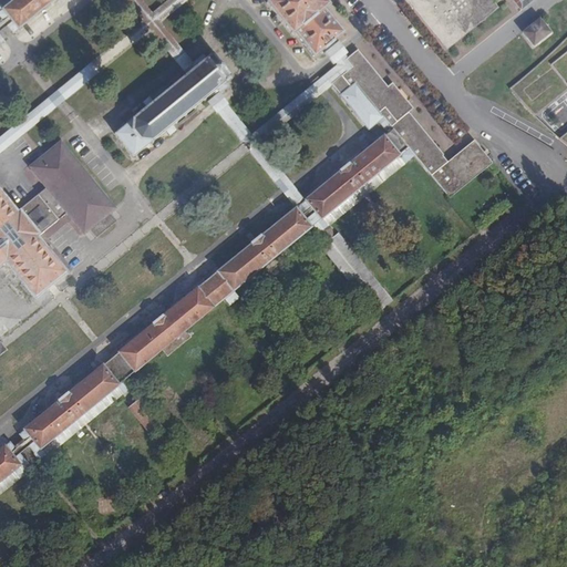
[(1,0),(0,1),(0,7),(2,10),(14,0),(1,0)]
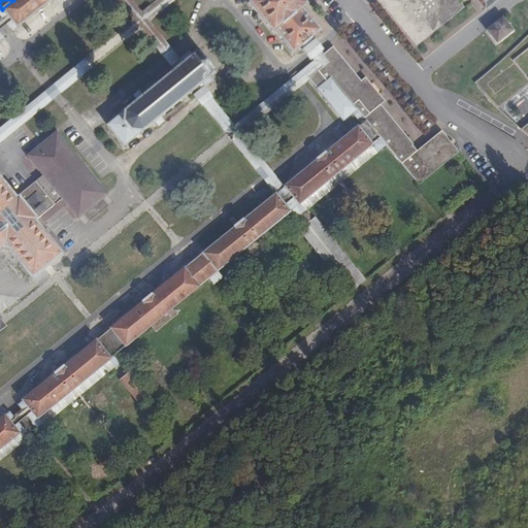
[(0,139),(139,27),(169,63),(176,57),(146,21),(171,0),(156,0),(140,13),(128,0),(117,0),(133,20),(0,127),(0,139)]
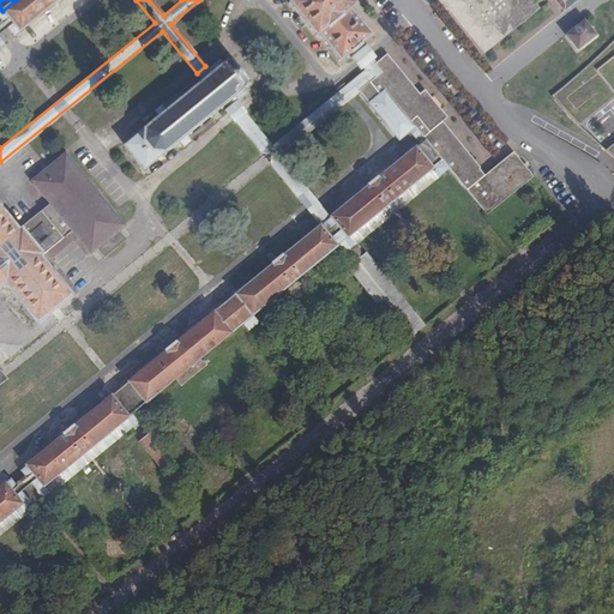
[(16,0),(2,11),(0,7),(0,19),(14,37),(56,2),(58,5),(64,0),(16,0)]
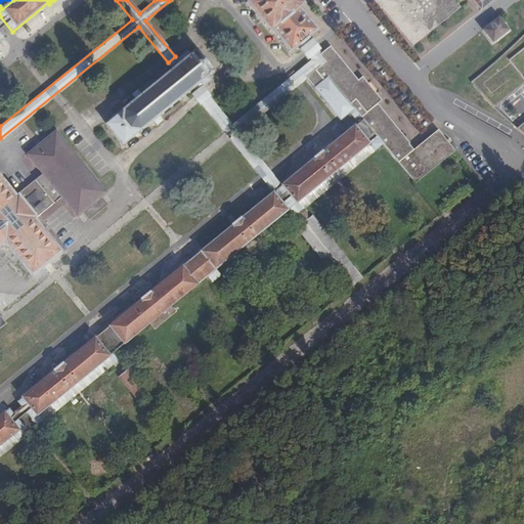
[(292,50),(311,34),(316,30),(298,6),(302,2),(299,0),(247,0),(246,1),(256,11),(253,15),(257,22),(262,18),(270,30),(273,29),(292,50)]
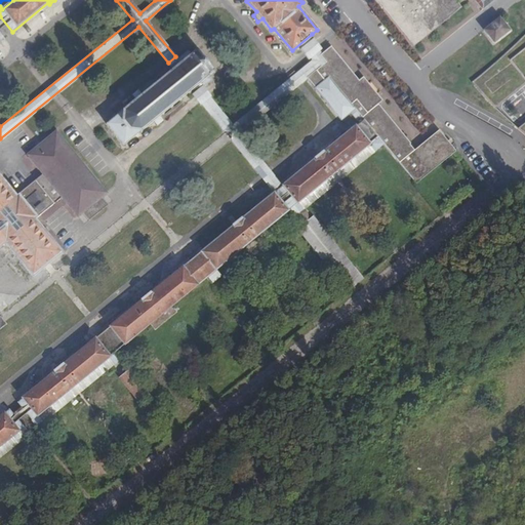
[(382,0),(382,1),(395,17),(416,0),(382,0)]
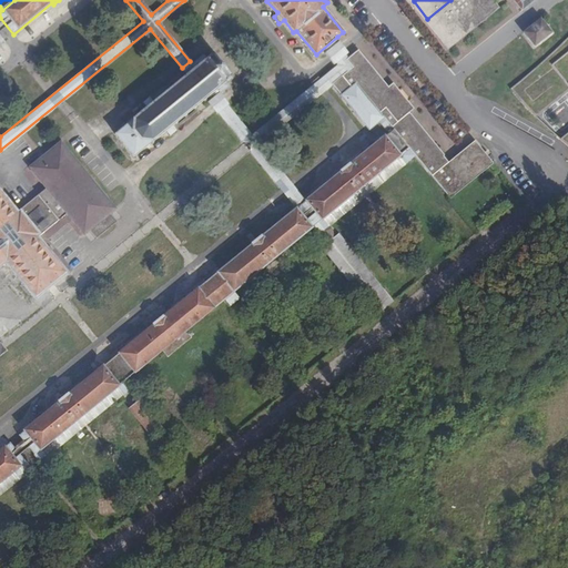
[(490,9),(483,0),(450,0),(427,19),(447,43),(490,9)]
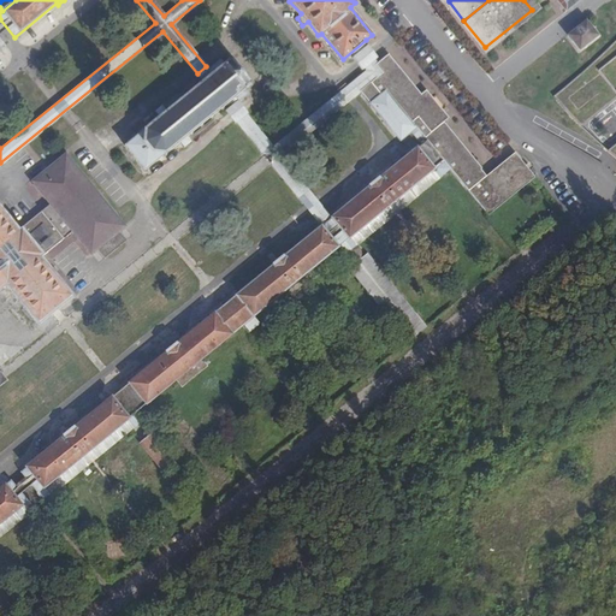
[(567,36),(580,51),(597,36),(585,22),(567,36)]
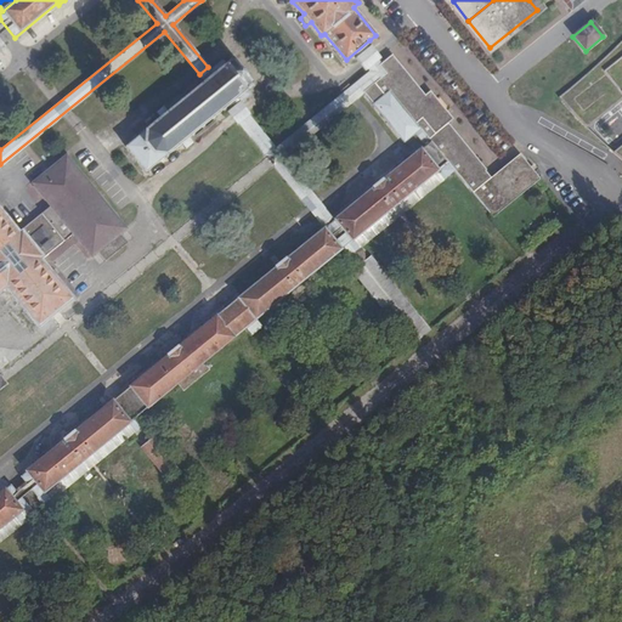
[(621,43),(563,97),(572,107),(569,108),(584,125),(594,123),(621,97),(621,43)]
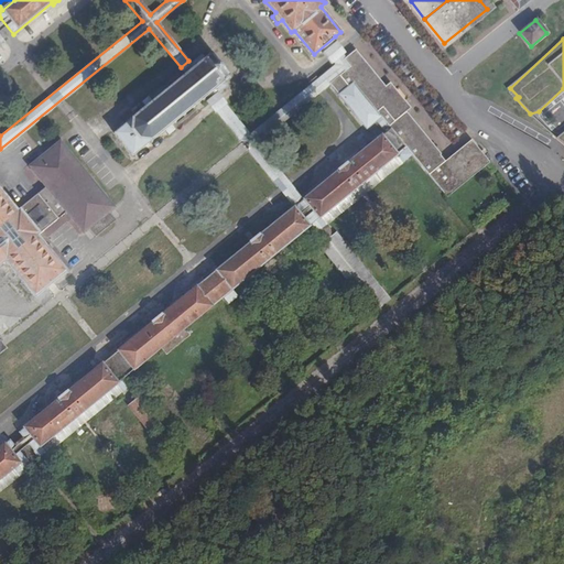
[(408,148),(413,152),(446,194),(490,158),(473,136),(443,160),(437,153),(441,151),(407,109),(410,106),(388,80),(384,83),(354,49),(348,52),(338,61),(346,68),(355,79),(383,117),(393,128),(408,148)]
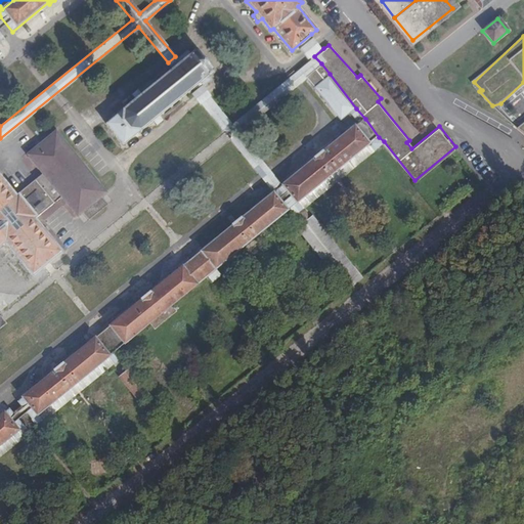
[(130,139),(190,91),(198,85),(201,88),(210,82),(208,77),(217,70),(212,62),(198,46),(190,51),(186,47),(175,56),(168,62),(171,67),(112,116),(130,139)]
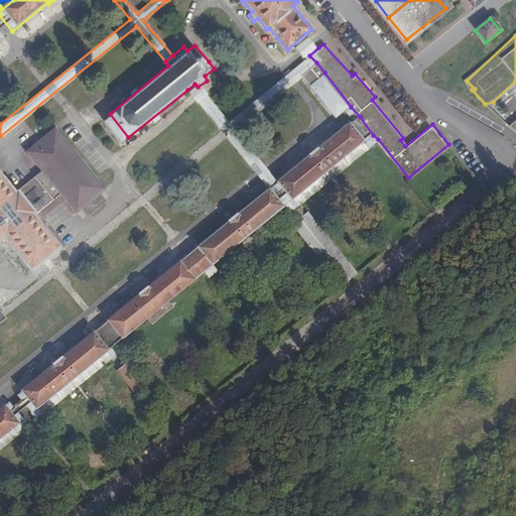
[(49,269),(0,309),(0,308),(0,321),(110,232),(166,184),(225,137),(270,189),(277,183),(233,131),(316,62),(309,55),(228,124),(198,87),(195,84),(187,90),(220,130),(185,157),(56,263),(50,257),(43,262),(49,269)]
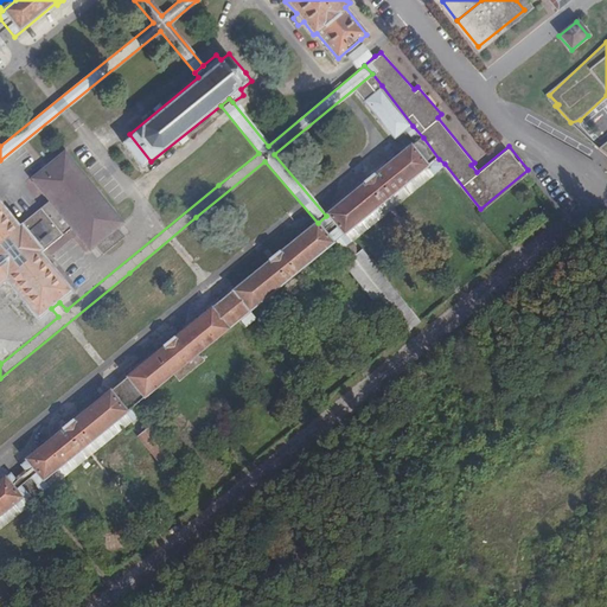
[(397,138),(413,126),(382,85),(366,98),(397,138)]
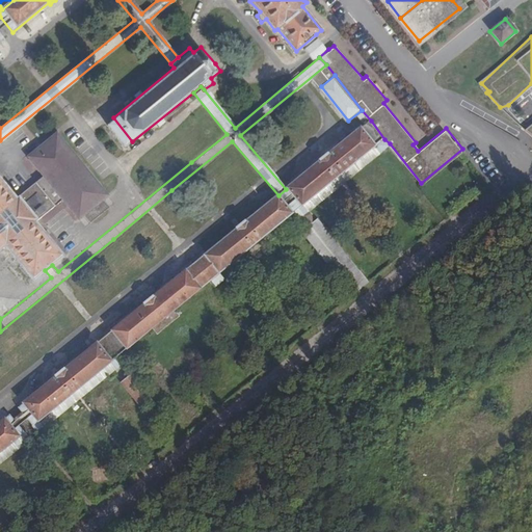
[(286,189),(278,195),(244,223),(243,221),(233,231),(234,232),(153,297),(151,296),(140,304),(142,307),(64,370),(62,368),(54,374),(55,377),(19,408),(37,431),(48,424),(42,418),(111,362),(115,368),(131,355),(126,349),(204,287),(209,291),(216,286),(212,281),(289,217),(293,223),(350,293),(366,282),(309,211),(303,205),(384,139),(371,121),(330,155),(327,152),(319,159),(321,161),(286,189)]
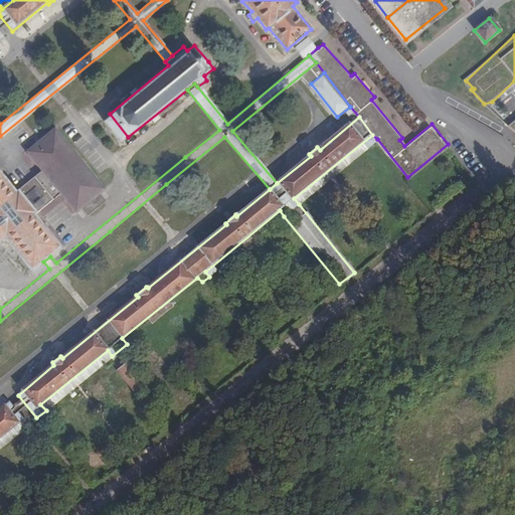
[(20,189),(37,210),(61,191),(78,211),(82,207),(101,191),(105,187),(56,129),(29,151),(44,170),(20,189)]
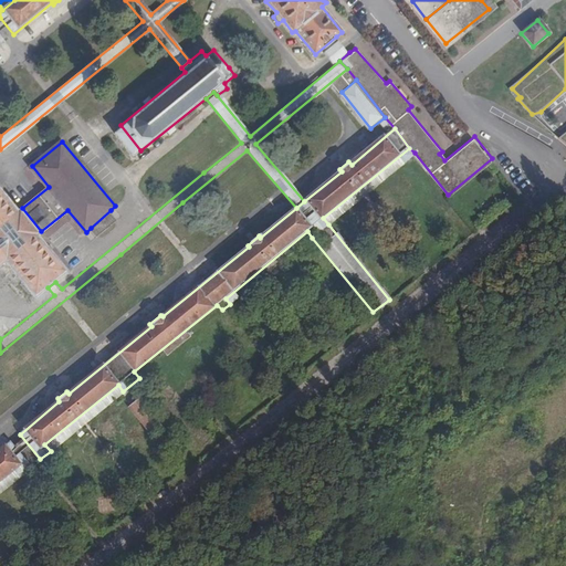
[(323,218),(328,224),(415,153),(409,148),(323,218)]
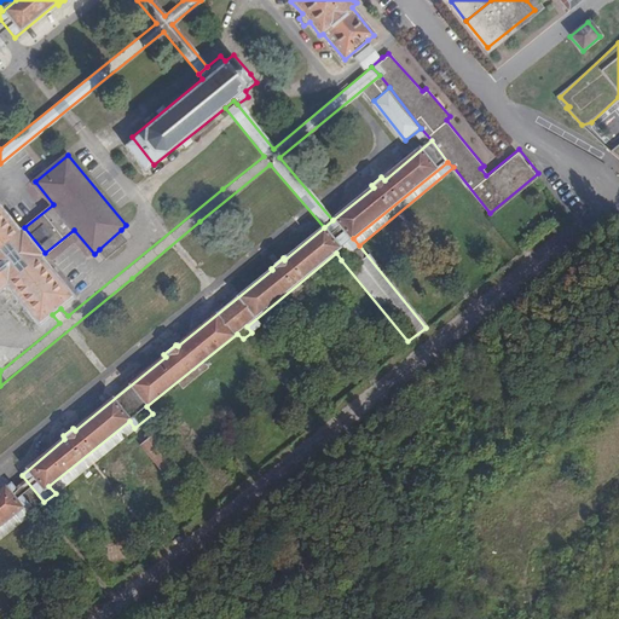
[(0,289),(7,284),(38,327),(52,314),(61,308),(76,296),(70,287),(67,289),(41,258),(45,253),(24,227),(21,231),(0,206),(0,289)]
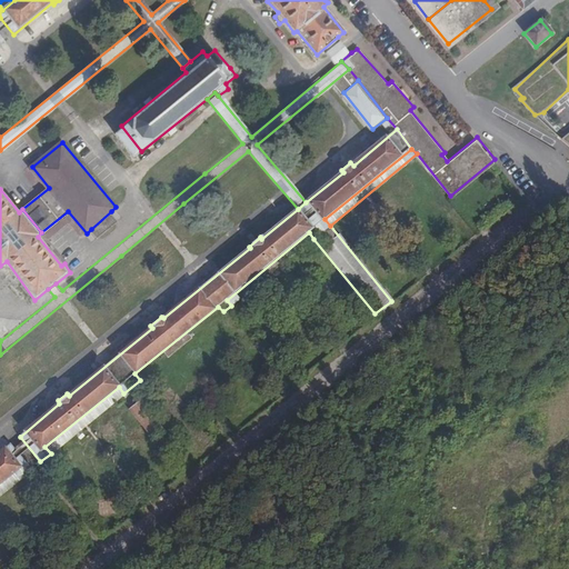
[(119,221),(111,211),(91,229),(98,238),(119,221)]
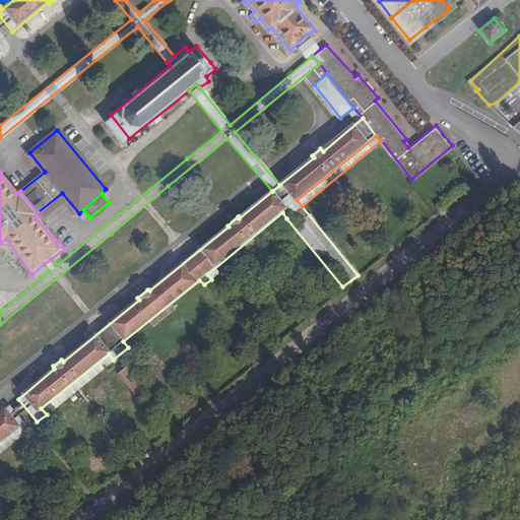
[(207,274),(211,279),(286,218),(282,212),(207,274)]
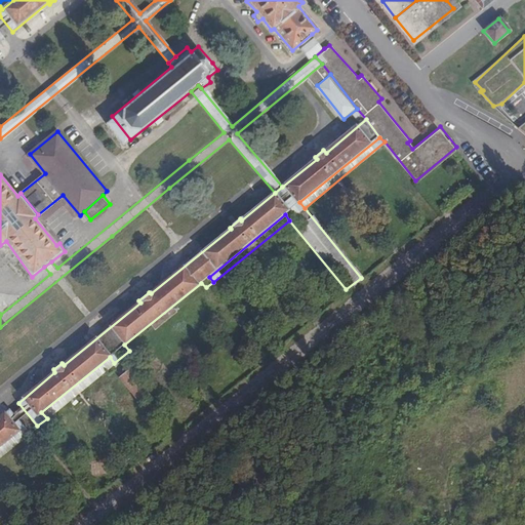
[(138,300),(149,292),(144,285),(132,293),(138,300)]
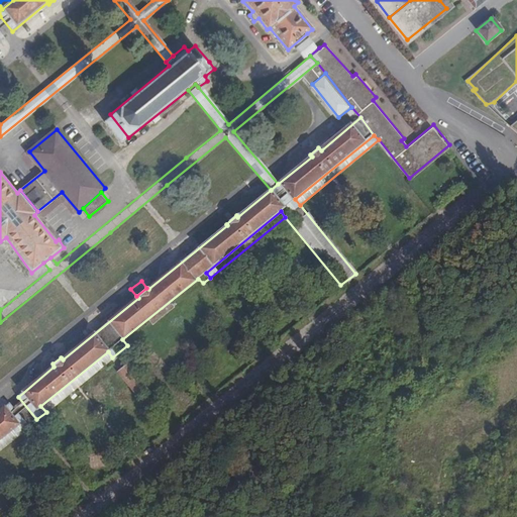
[(40,406),(46,412),(112,357),(108,351),(40,406)]
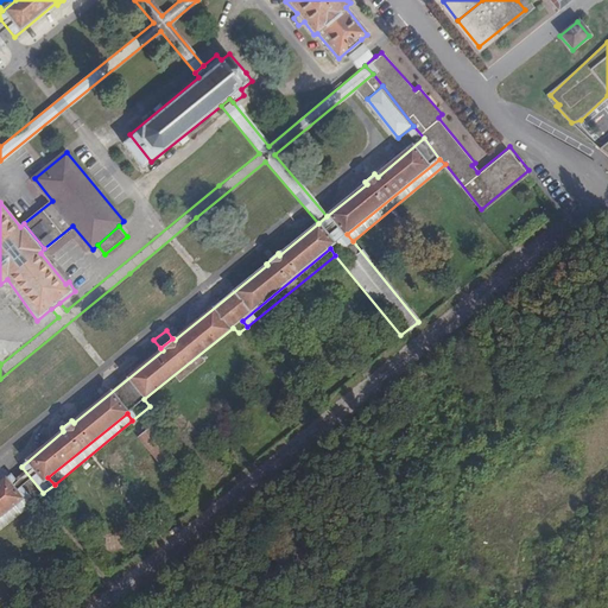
[(0,515),(23,498),(30,505),(37,499),(14,473),(0,483),(0,515)]
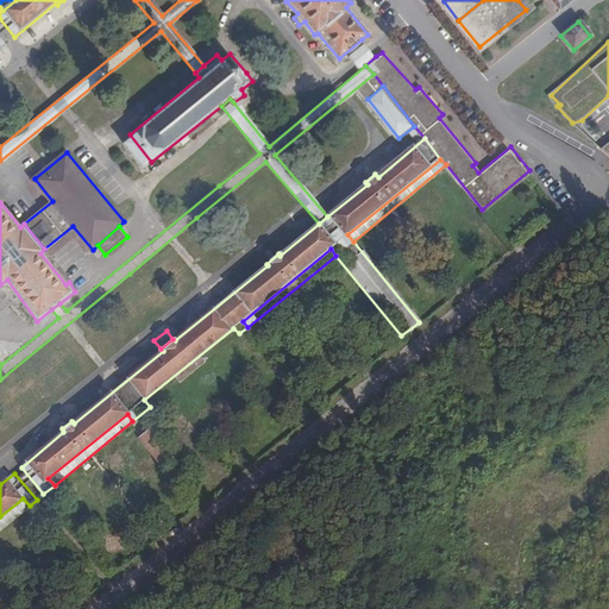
[(0,516),(0,529),(30,506),(23,498),(0,516)]
